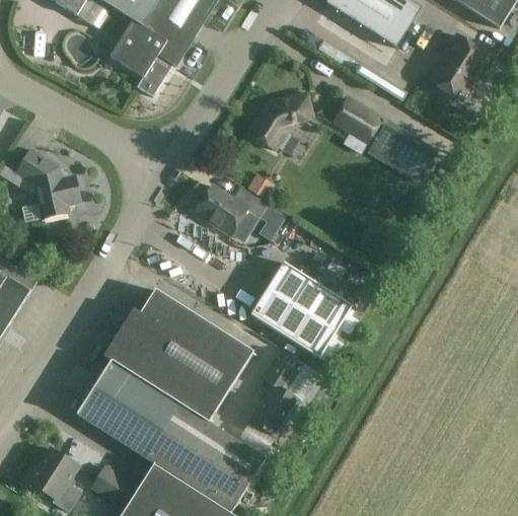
[(52,0),(76,15),(84,0),(99,0),(131,20),(108,56),(142,77),(136,86),(151,96),(171,64),(174,66),(216,0),(52,0)]
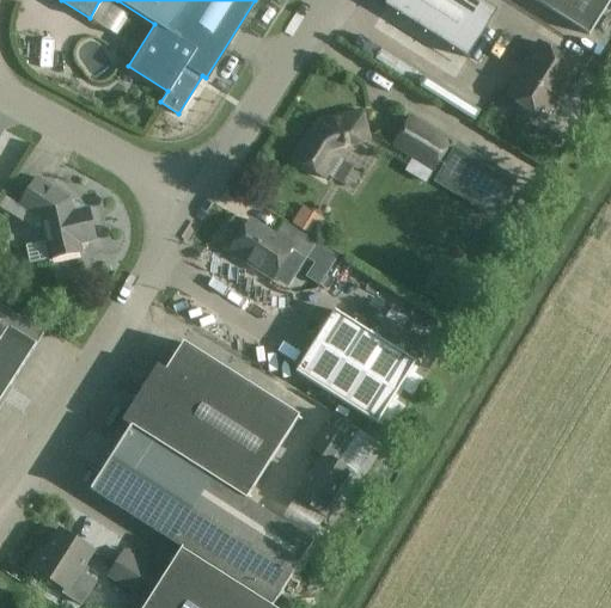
[(390,0),(466,49),(493,8),(480,0),(390,0)]
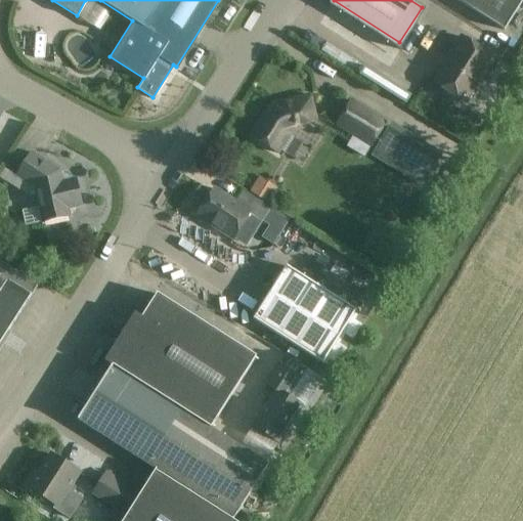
[(459,0),(503,28),(520,0),(459,0)]
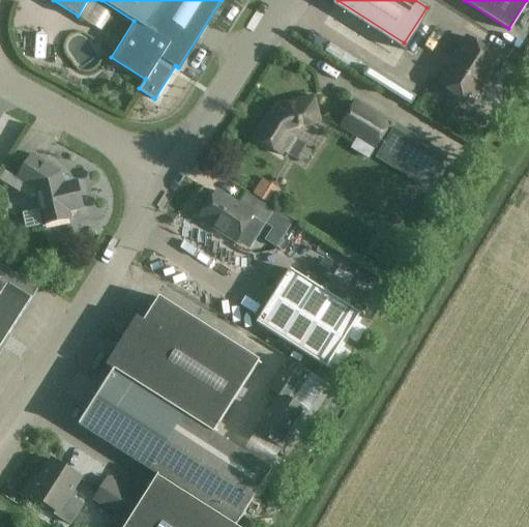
[(113,8),(104,22),(115,29),(123,16),(113,8)]
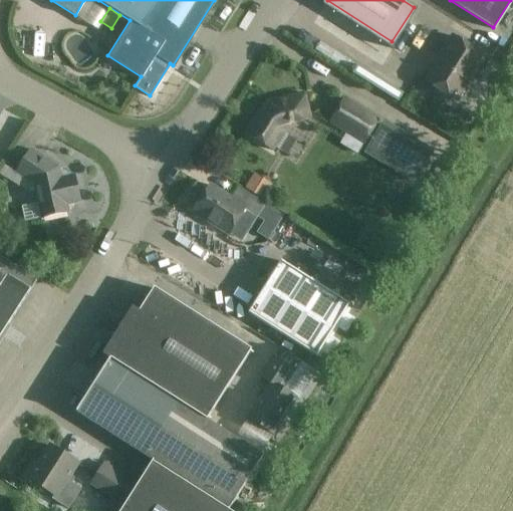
[(450,34),(441,49),(444,51),(425,79),(454,98),(456,97),(458,98),(462,94),(466,88),(468,83),(465,82),(482,54),(450,34)]
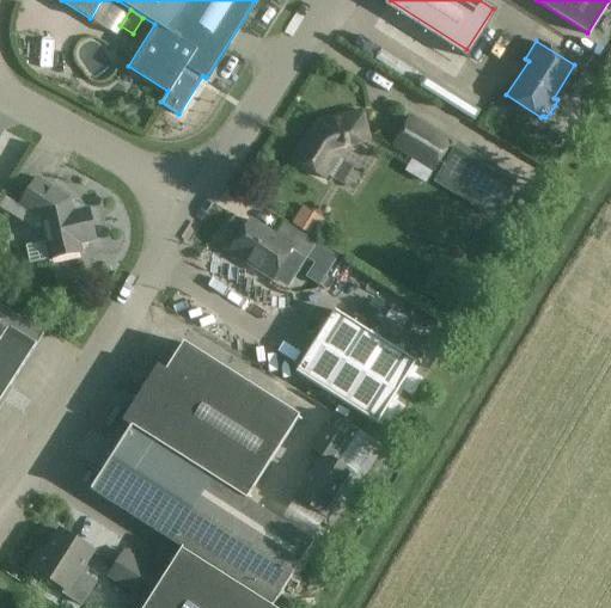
[(409,84),(474,115),(493,75),(428,44),(409,84)]
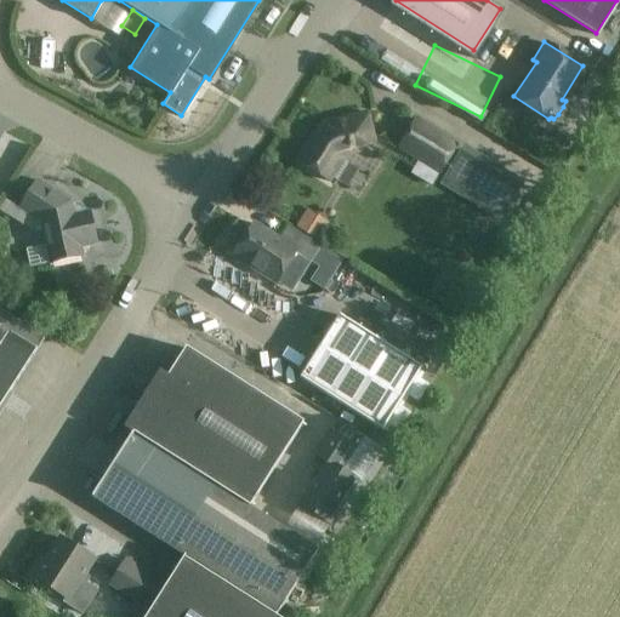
[(345,115),(322,120),(296,159),(328,178),(348,146),(373,141),(365,110),(345,115)]
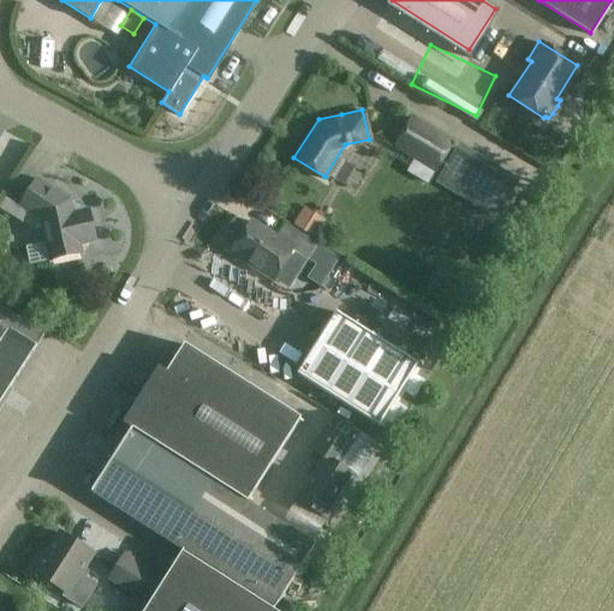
[(451,141),(410,115),(393,144),(434,169),(451,141)]
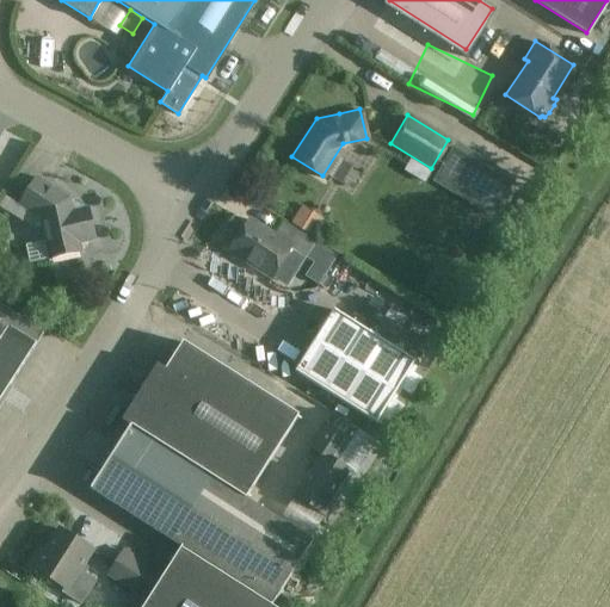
[(515,177),(455,140),(431,178),(492,215),(515,177)]
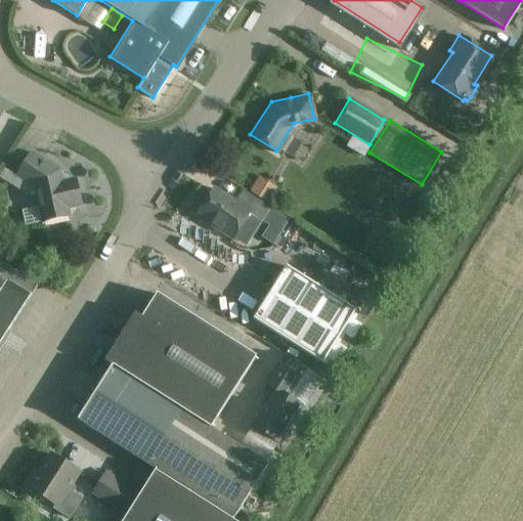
[(31,149),(19,167),(15,174),(33,185),(41,220),(48,218),(69,214),(67,207),(80,204),(74,176),(60,179),(58,168),(31,149)]
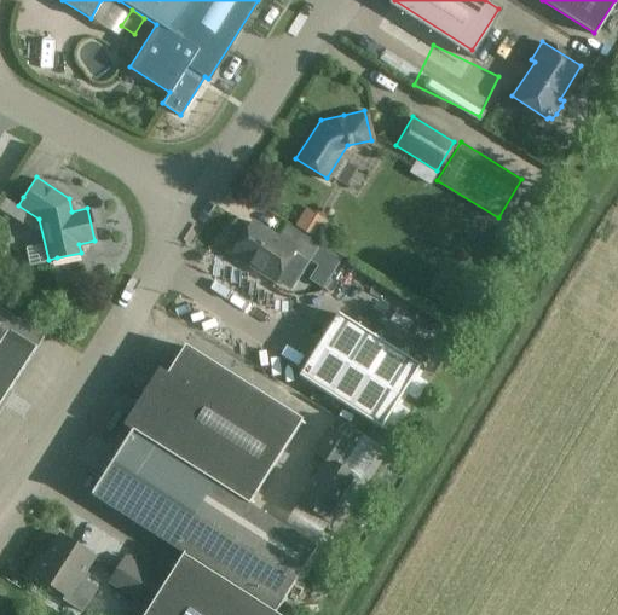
[(305,206),(294,224),(316,237),(327,219),(305,206)]
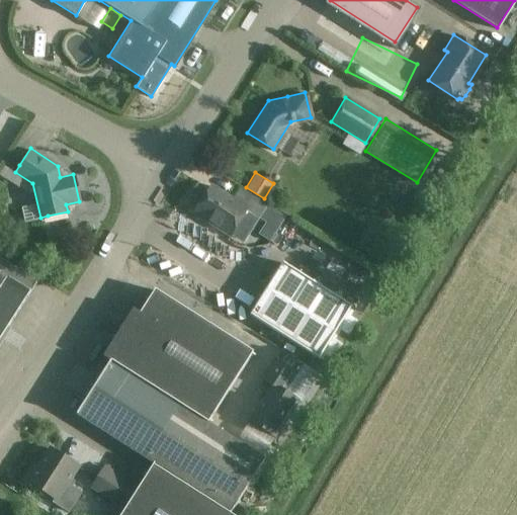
[(278,210),(266,203),(239,186),(232,198),(209,184),(193,210),(230,234),(246,209),(258,217),(269,224),(278,210)]
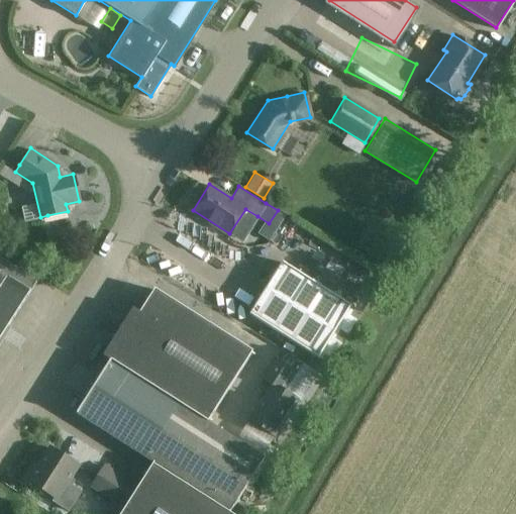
[(0,334),(29,289),(35,279),(0,257),(0,334)]
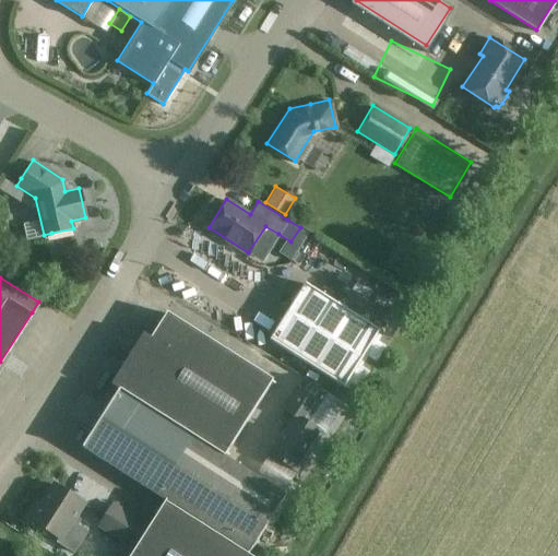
[(269,338),(343,386),(355,393),(359,387),(390,336),(378,329),(304,282),(269,338)]
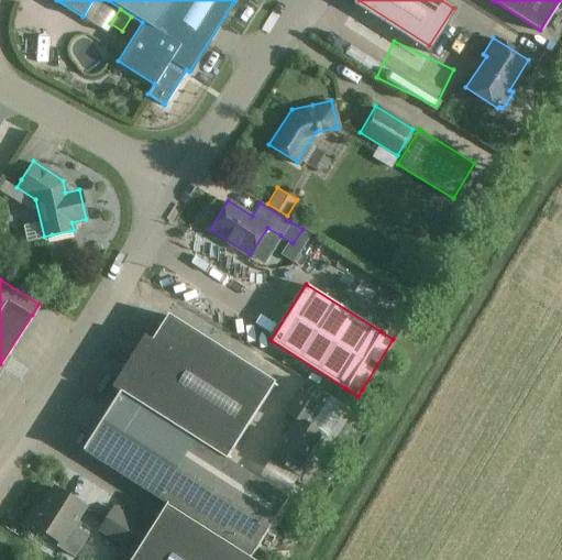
[(133,351),(110,386),(119,392),(224,459),(248,423),(274,381),(167,314),(151,339),(144,335),(133,351)]
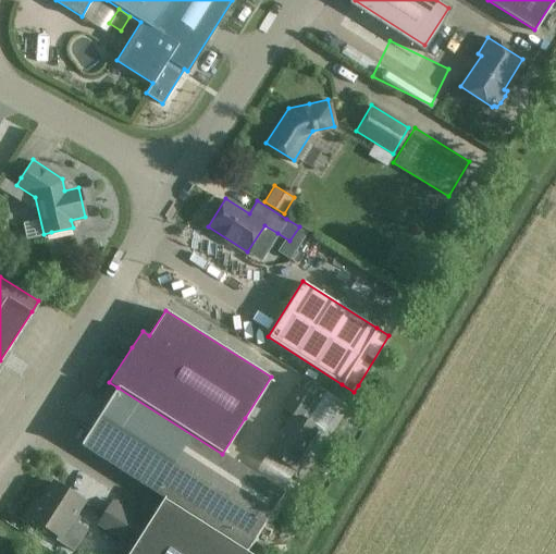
[(280,406),(292,413),(267,451),(295,468),(320,429),(306,420),(318,401),(294,384),(280,406)]
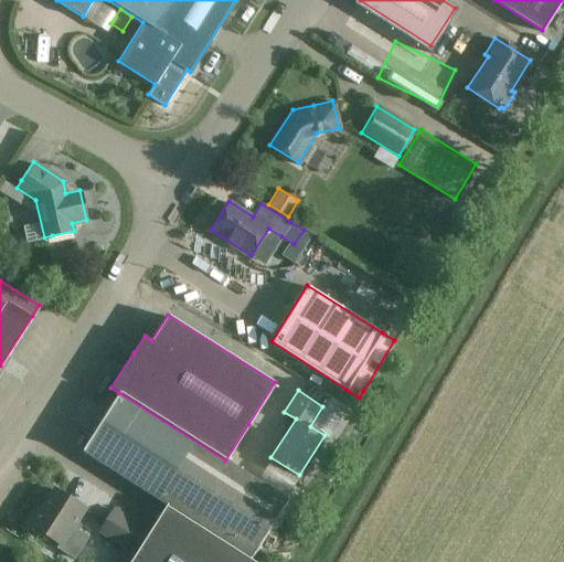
[(119,393),(83,451),(102,463),(167,504),(150,530),(136,552),(123,543),(109,561),(253,561),(249,559),(251,558),(275,518),(287,499),(225,460),(119,393)]
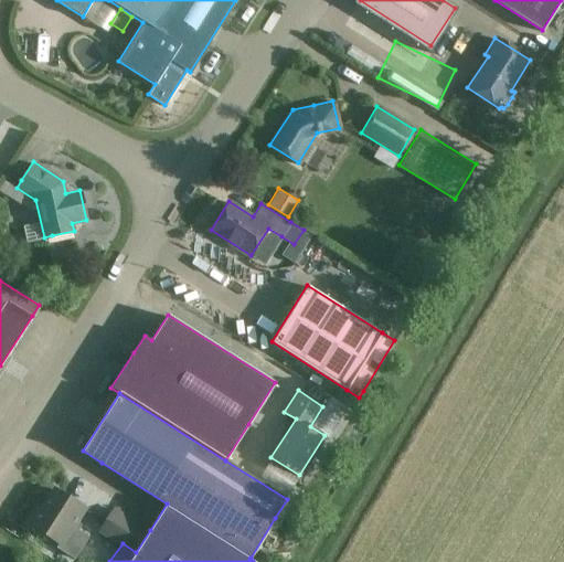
[(323,405),(310,426),(328,437),(341,417),(323,405)]
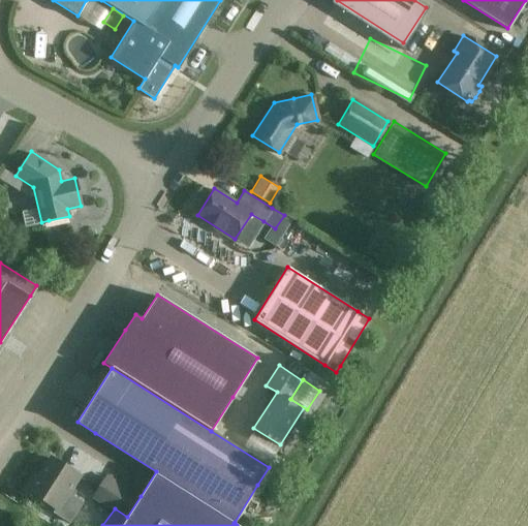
[(42,500),(56,508),(54,513),(69,522),(83,501),(73,495),(75,491),(69,487),(79,473),(51,456),(38,475),(35,473),(25,489),(42,500)]
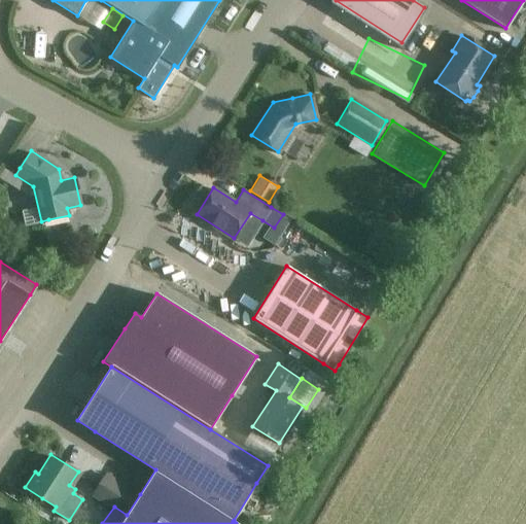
[(107,473),(94,494),(114,507),(127,515),(140,494),(107,473)]
